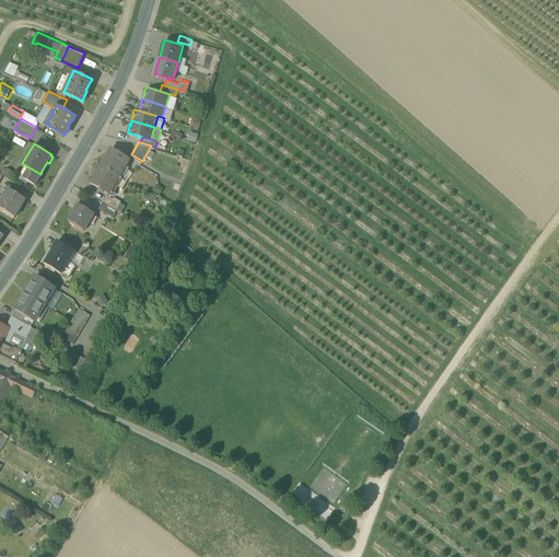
[(112,147),(102,164),(119,175),(130,157),(112,147)]
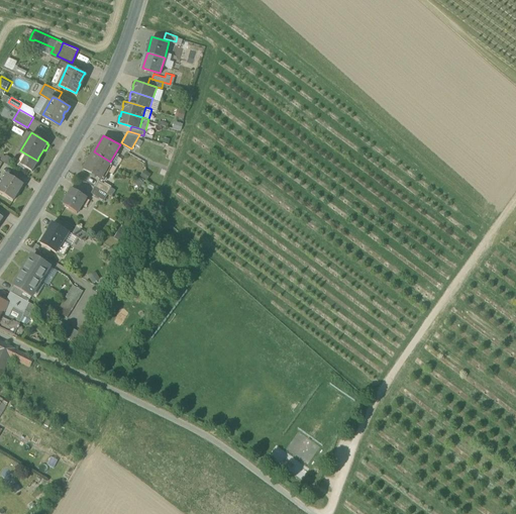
[(101,177),(110,162),(94,151),(85,168),(101,177)]
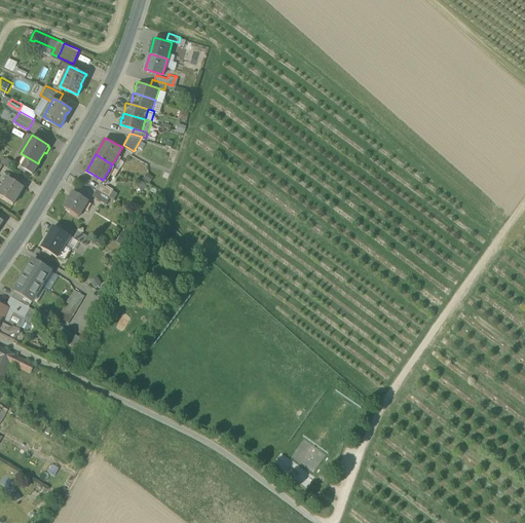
[(38,163),(26,156),(21,165),(34,173),(40,161),(39,160),(38,163)]
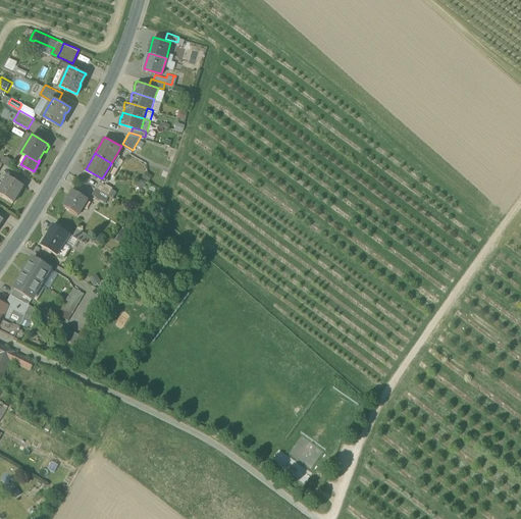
[(0,189),(0,192),(14,200),(23,185),(8,175),(0,189)]
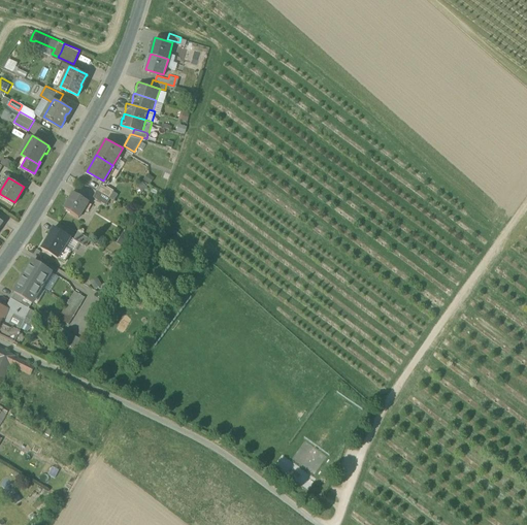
[(103,185),(100,190),(112,197),(116,192),(103,185)]
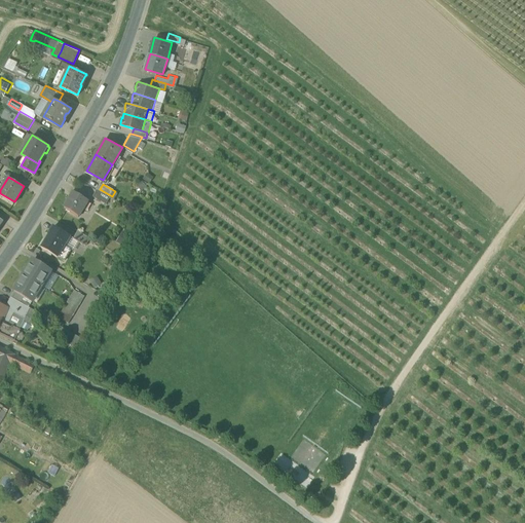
[(108,204),(112,196),(100,189),(95,197),(108,204)]
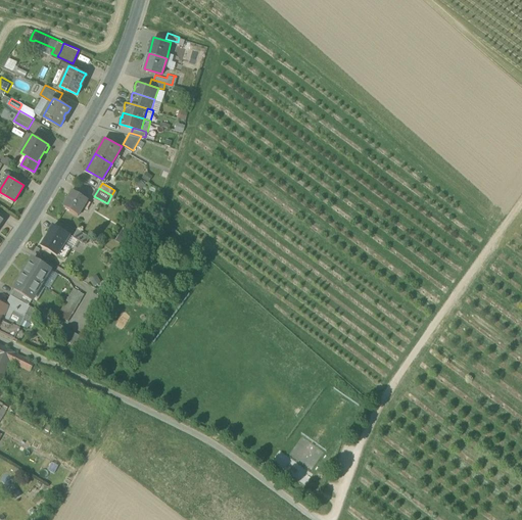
[(64,204),(79,214),(88,197),(74,189),(64,204)]
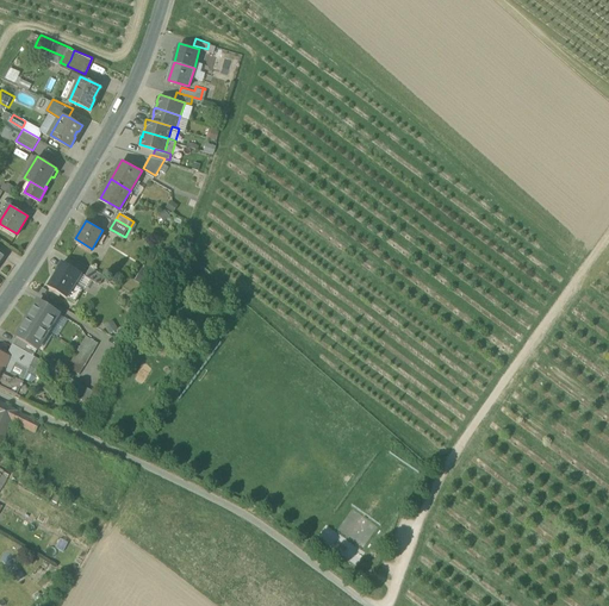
[(49,286),(68,297),(76,282),(82,272),(63,260),(57,270),(58,270),(49,286)]
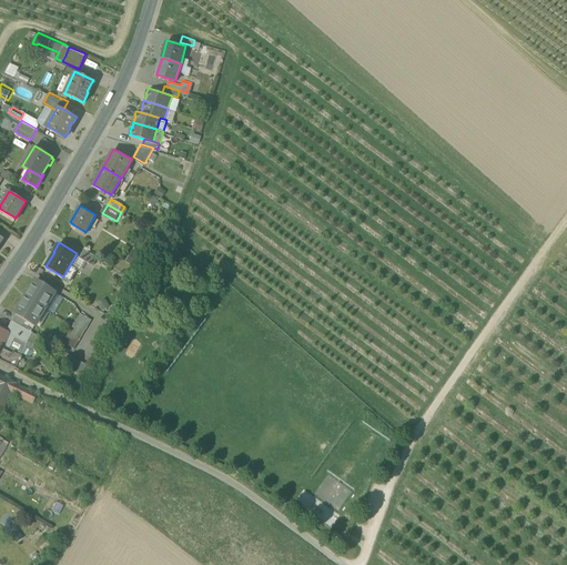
[(127,259),(139,266),(147,253),(134,246),(127,259)]
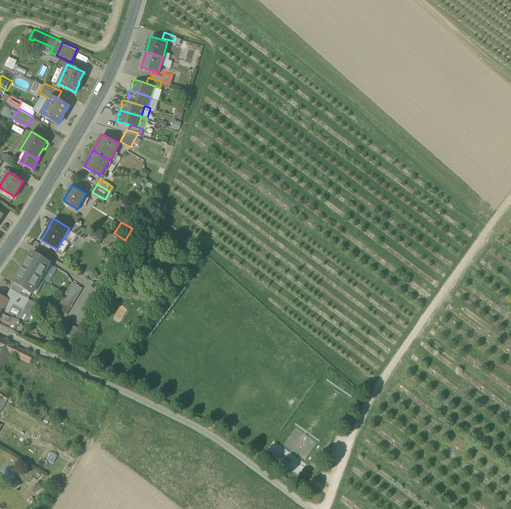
[(77,233),(84,237),(88,230),(77,223),(73,230),(77,233)]
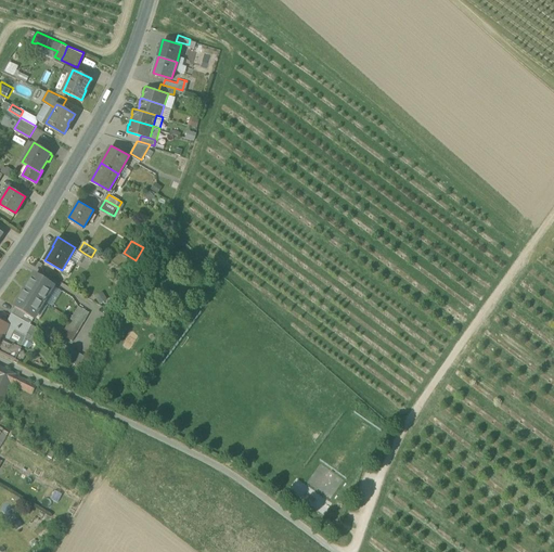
[(75,247),(69,257),(76,261),(78,262),(84,253),(79,249),(75,247)]
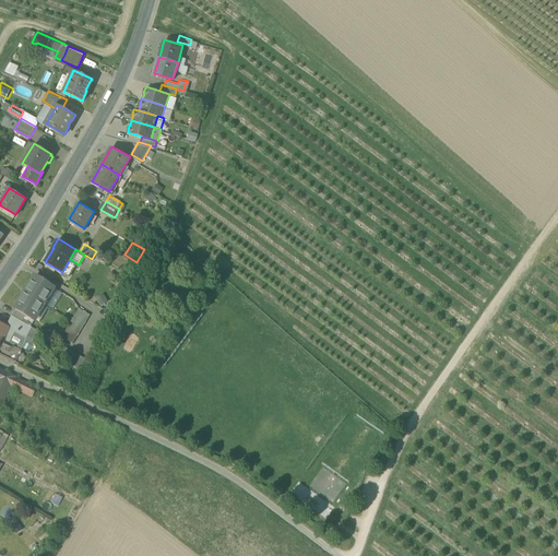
[(69,275),(76,263),(70,259),(62,272),(69,275)]
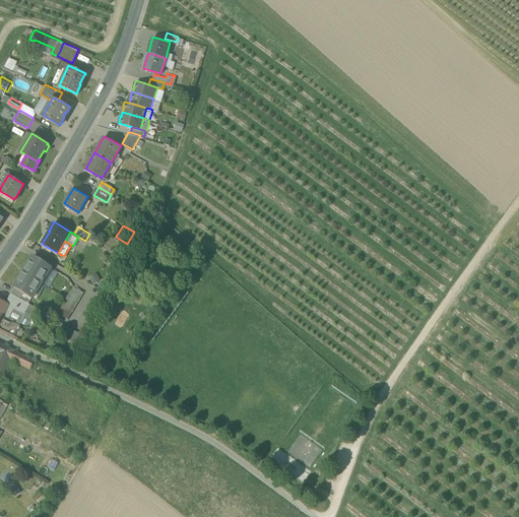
[(24,292),(33,297),(38,287),(37,286),(45,273),(46,274),(51,265),(34,255),(26,268),(24,267),(22,272),(23,272),(15,285),(24,292)]
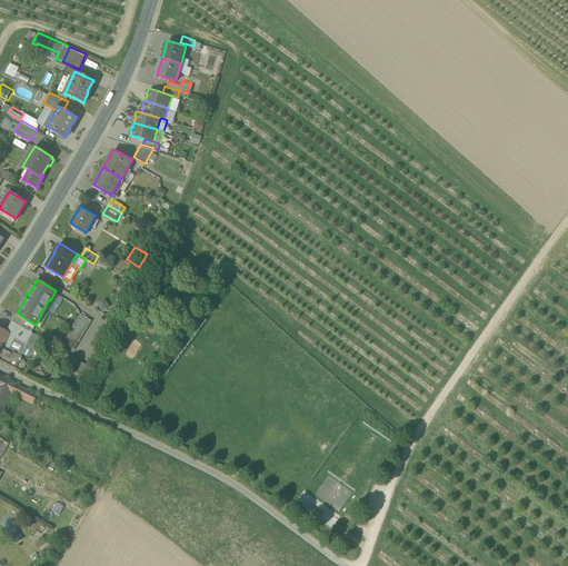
[(13,319),(23,325),(27,319),(17,313),(13,319)]
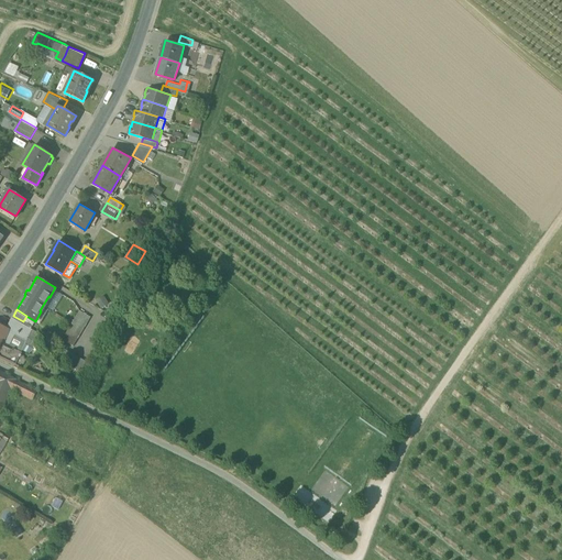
[(62,344),(72,350),(90,318),(75,309),(56,341),(62,344)]
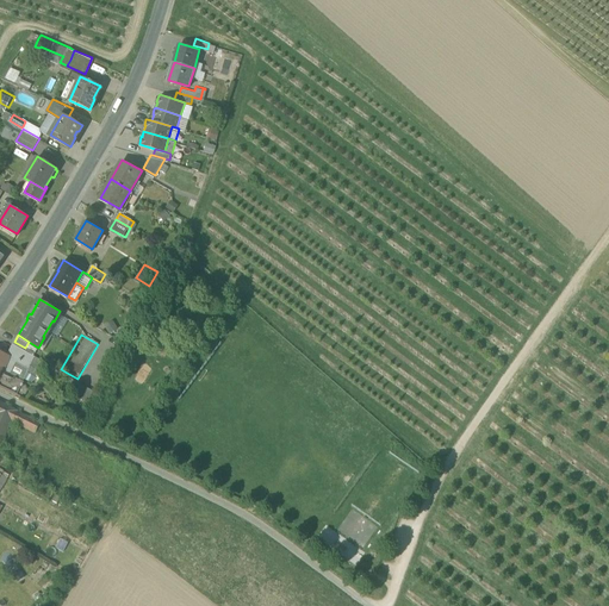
[(16,343),(11,351),(31,363),(41,369),(45,361),(16,343)]
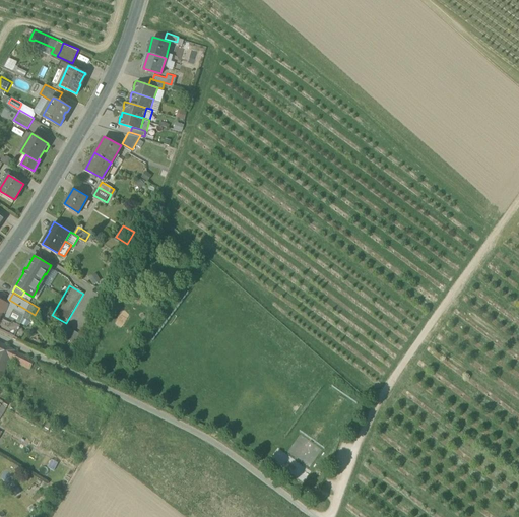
[(0,321),(9,303),(8,303),(0,299),(0,321)]
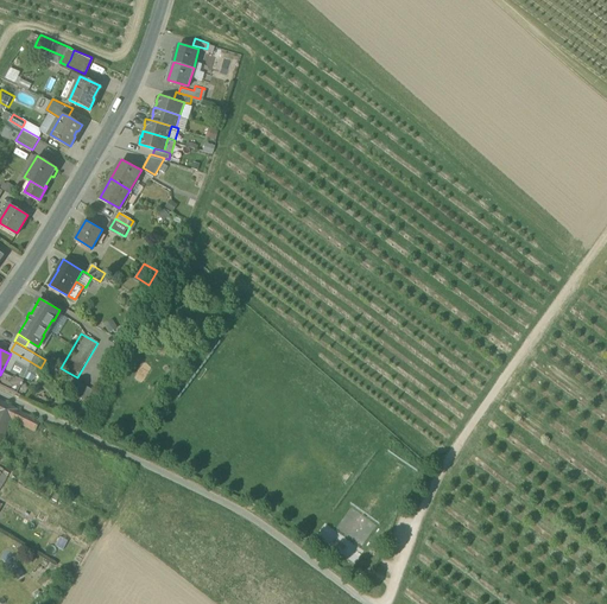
[(0,375),(0,382),(18,392),(23,380),(31,362),(11,350),(10,354),(11,354),(0,375)]
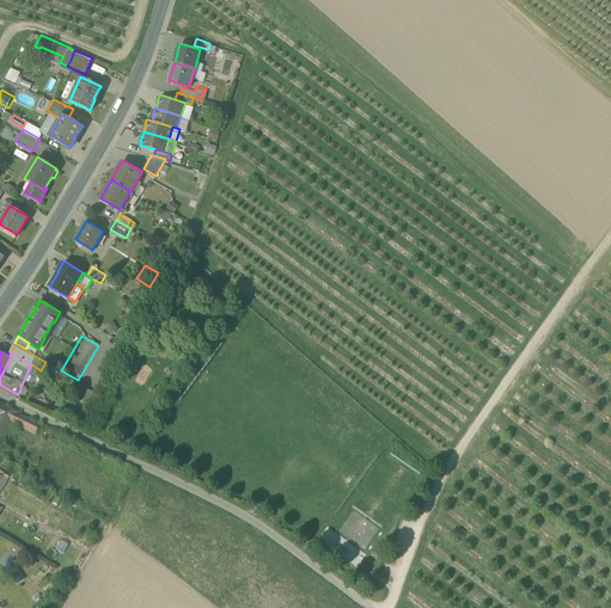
[(23,382),(18,394),(17,395),(23,399),(29,388),(28,385),(23,382)]
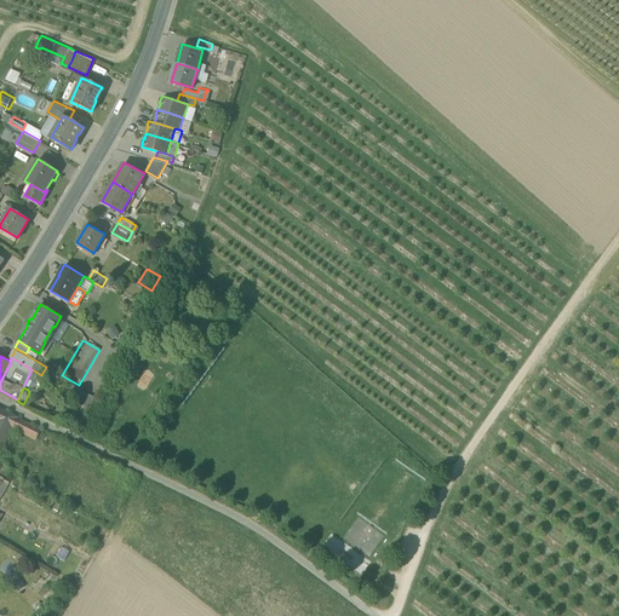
[(0,445),(3,447),(13,426),(19,414),(0,404),(0,445)]
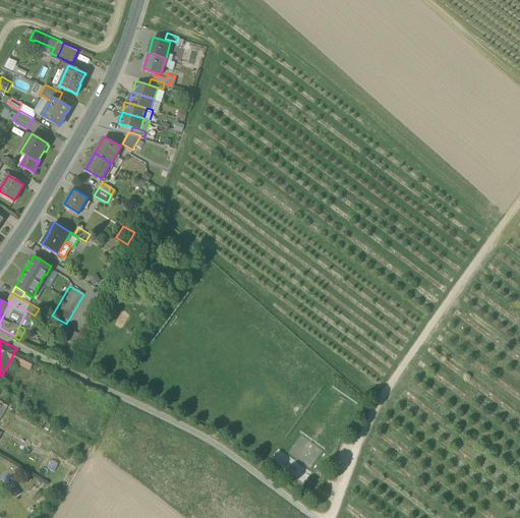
[(11,358),(34,370),(39,360),(16,348),(11,358)]
